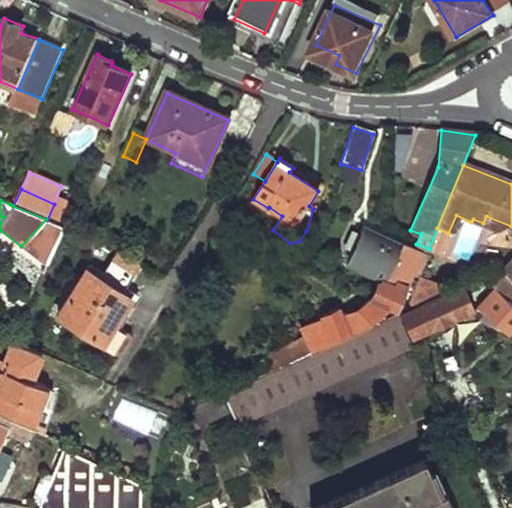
[(47,220),(46,219),(21,246),(47,264),(63,226),(47,220)]
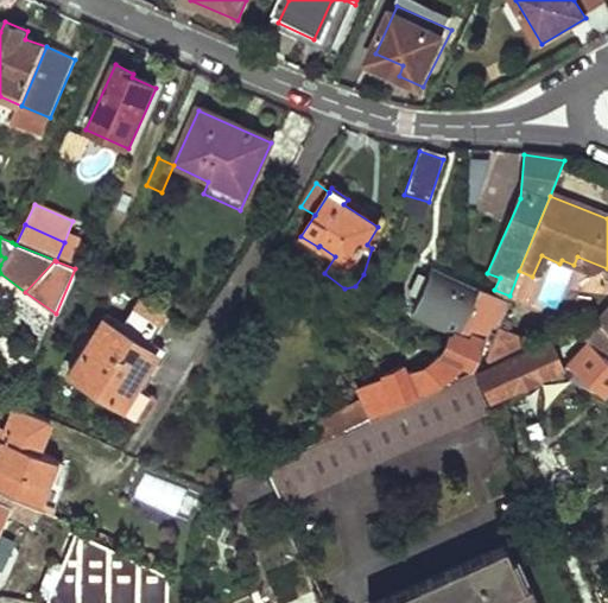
[(510,296),(494,290),(488,303),(426,275),(406,323),(450,341),(436,355),(464,367),(476,355),(479,361),(475,365),(477,372),(487,368),(483,361),(495,332),(510,296)]
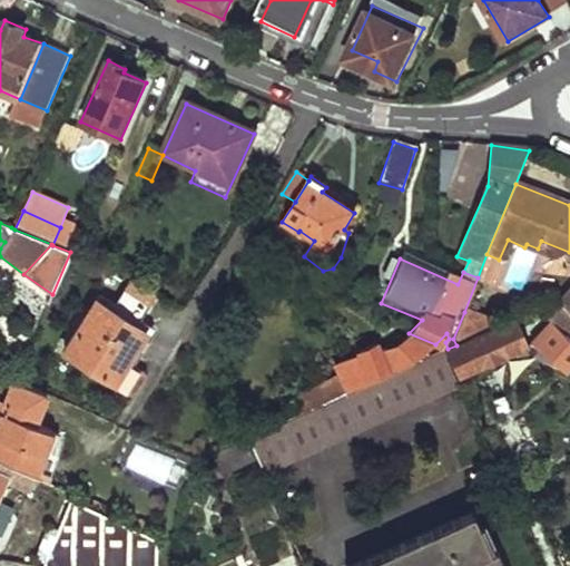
[(155,295),(129,281),(110,311),(136,327),(155,295)]
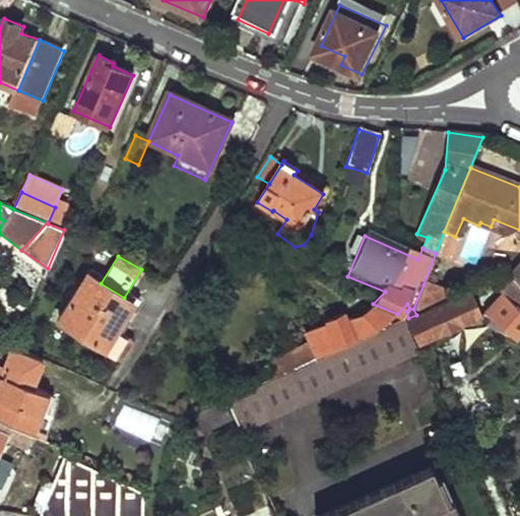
[(519,264),(496,291),(509,304),(519,291),(519,264)]
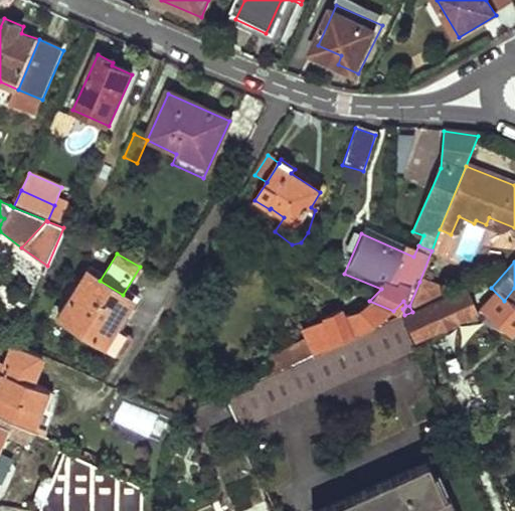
[(100,281),(86,272),(57,316),(101,345),(102,346),(114,327),(131,300),(123,295),(100,281)]
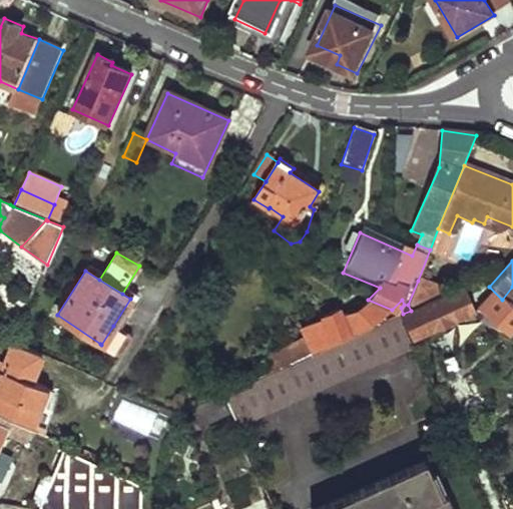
[(445,295),(418,281),(408,305),(411,311),(445,295)]
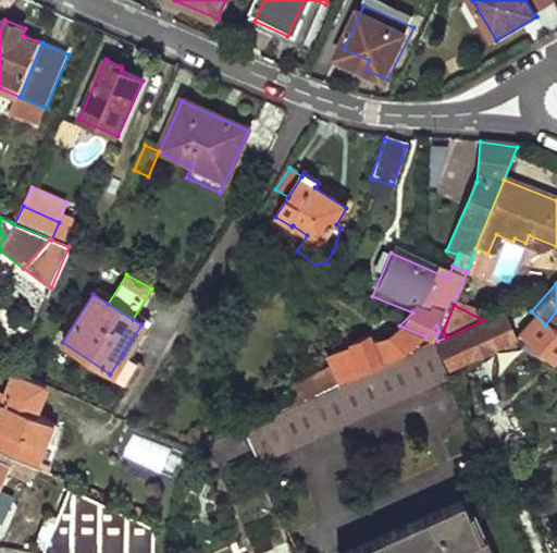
[(502,318),(502,316),(437,344),(448,368),(512,339),(524,335),(554,361),(556,357),(556,336),(545,326),(531,311),(525,307),(502,318)]
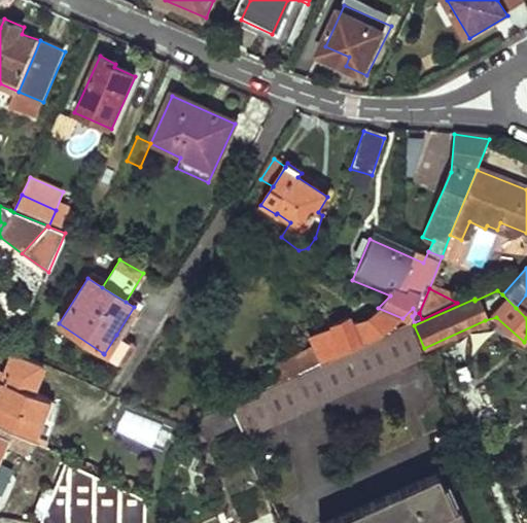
[(402,318),(378,308),(369,317),(349,327),(346,320),(329,328),(331,330),(322,335),(326,344),(280,365),(287,380),(395,330),(392,324),(402,318)]
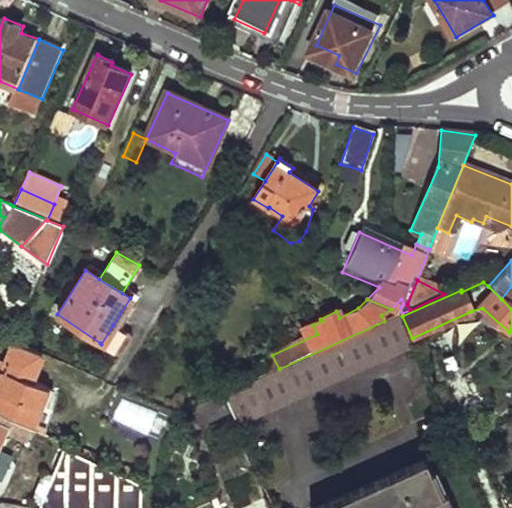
[(411,346),(397,315),(384,321),(279,369),(270,373),(222,394),(229,411),(236,426),(411,346)]
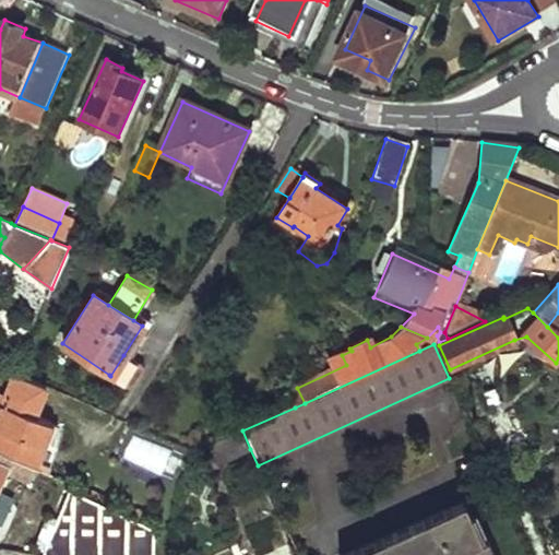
[(109,375),(107,377),(127,390),(142,367),(123,355),(110,376),(109,375)]
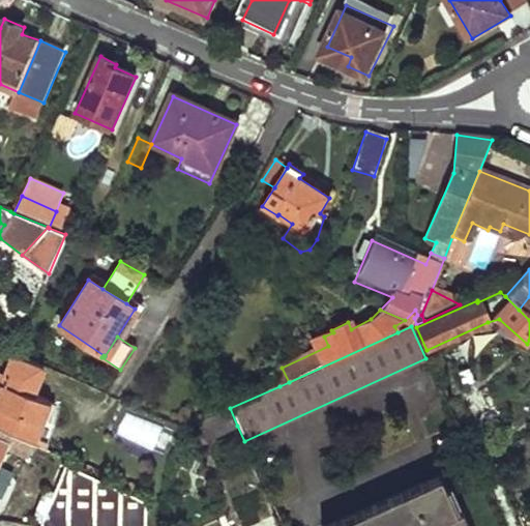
[(49,371),(21,358),(15,372),(0,405),(0,430),(11,435),(35,446),(36,446),(55,405),(36,398),(49,371)]
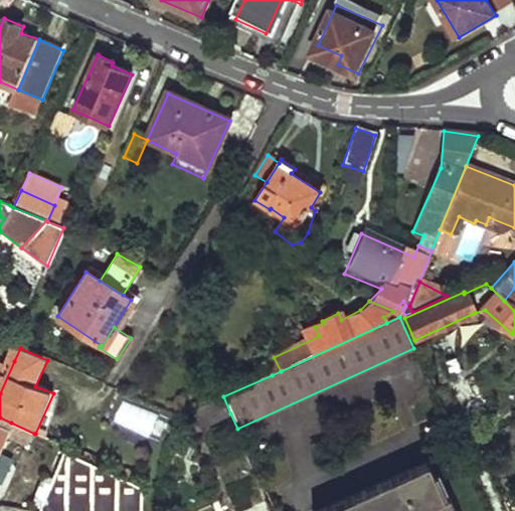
[(230,413),(223,396),(180,415),(184,426),(196,419),(199,428),(230,413)]
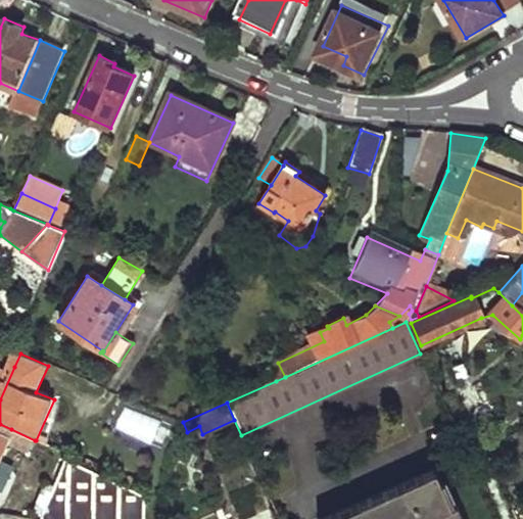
[(119,434),(153,442),(156,425),(123,418),(119,434)]
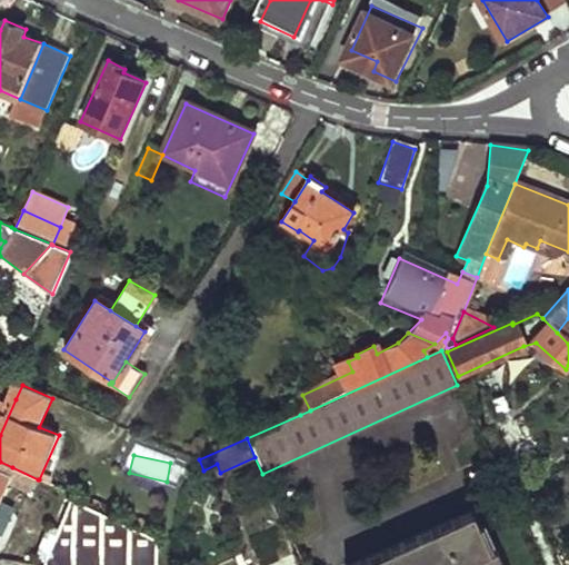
[(38,479),(12,467),(8,476),(32,489),(38,479)]
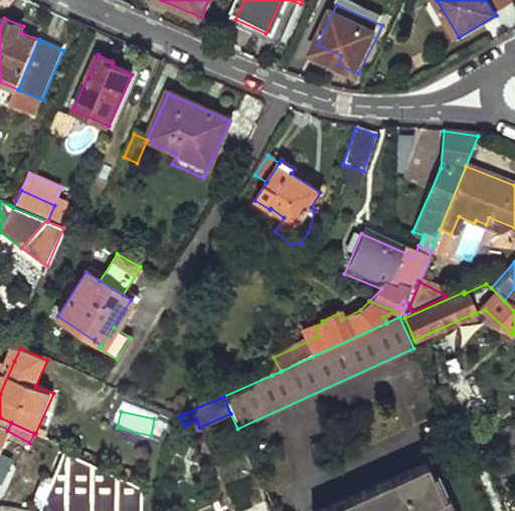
[(145,510),(146,490),(67,454),(42,510),(145,510)]
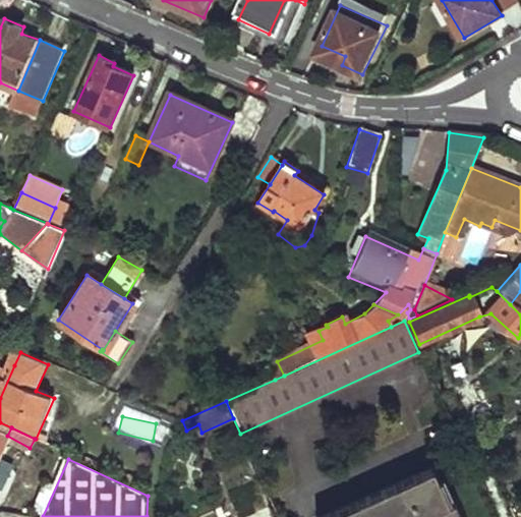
[(433,474),(338,516),(456,516),(451,502),(446,504),(433,474)]
